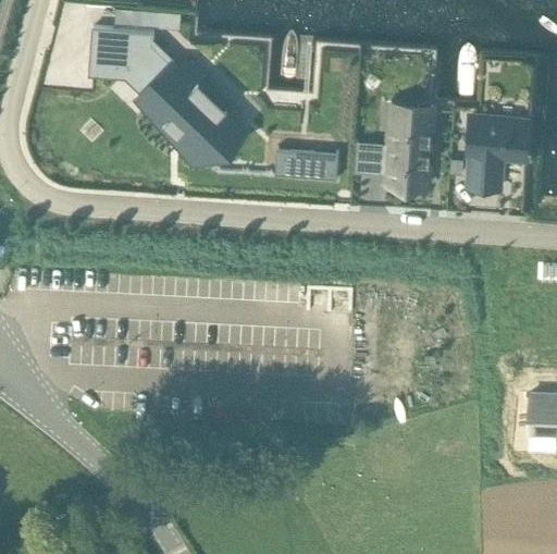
[(115,9),(114,24),(140,26),(158,27),(159,12),(141,10),(115,9)]
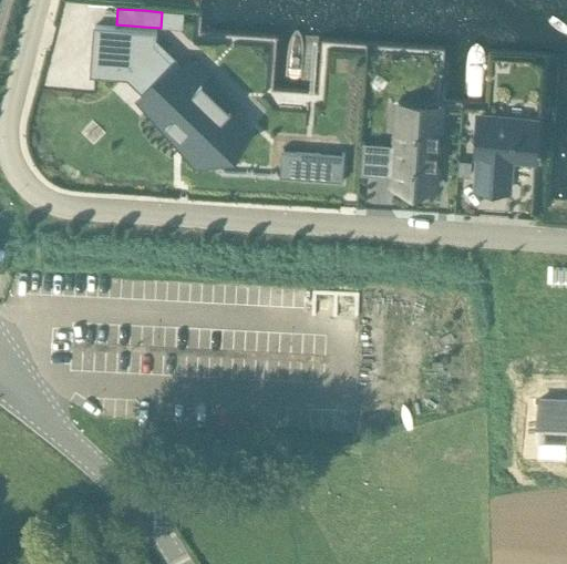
[(99,30),(96,72),(130,74),(146,92),(135,99),(196,171),(254,132),(192,61),(177,71),(155,49),(156,33),(99,30)]
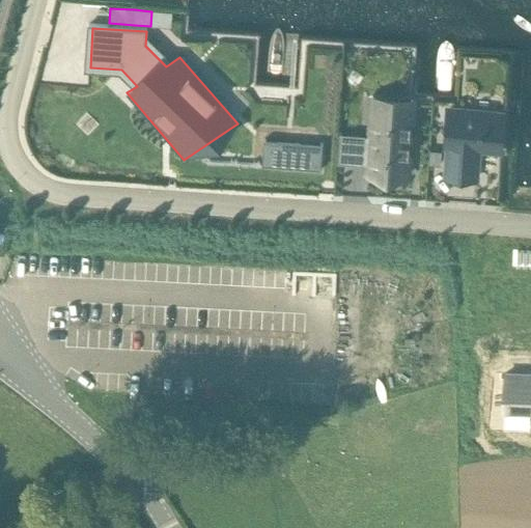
[(339,136),(337,166),(364,168),(363,178),(411,182),(417,102),(368,99),(366,137),(339,136)]
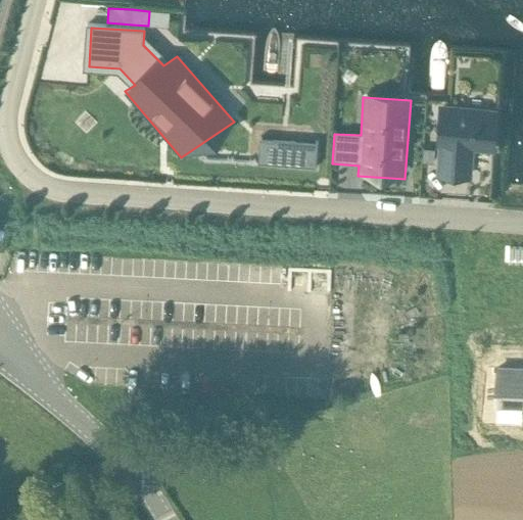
[(436,137),(435,149),(438,149),(436,179),(472,182),(474,152),(494,153),(497,110),(438,105),(436,137)]
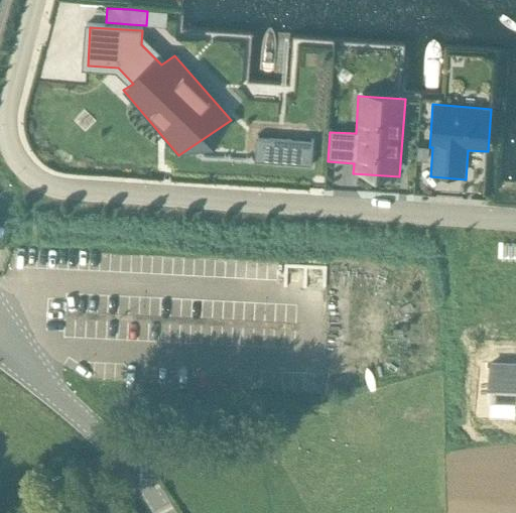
[(256,139),(254,167),(312,172),(313,143),(256,139)]
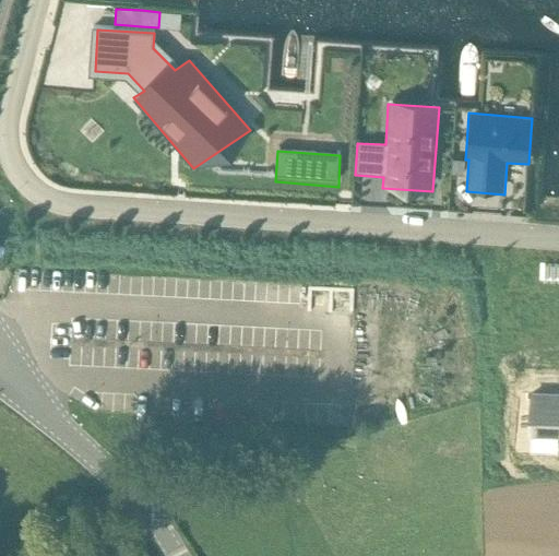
[(558,399),(532,399),(532,438),(558,438),(558,399)]
